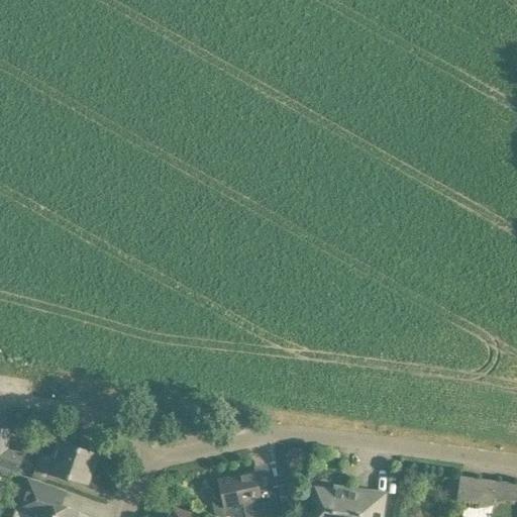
[(0,428),(0,472),(11,476),(13,470),(16,471),(22,455),(6,449),(9,429),(0,428)]
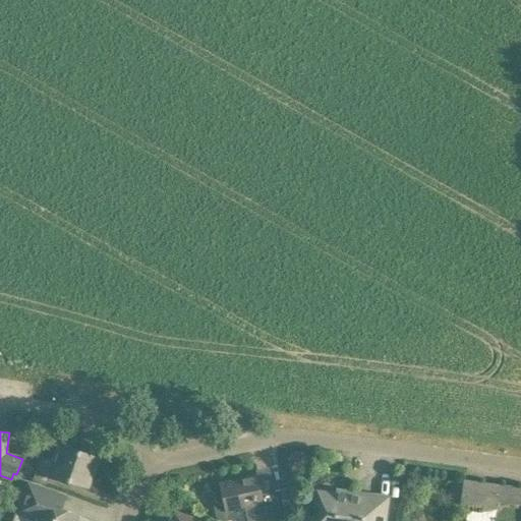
[(87,486),(98,457),(59,444),(53,460),(41,456),(33,479),(46,484),(50,473),(87,486)]
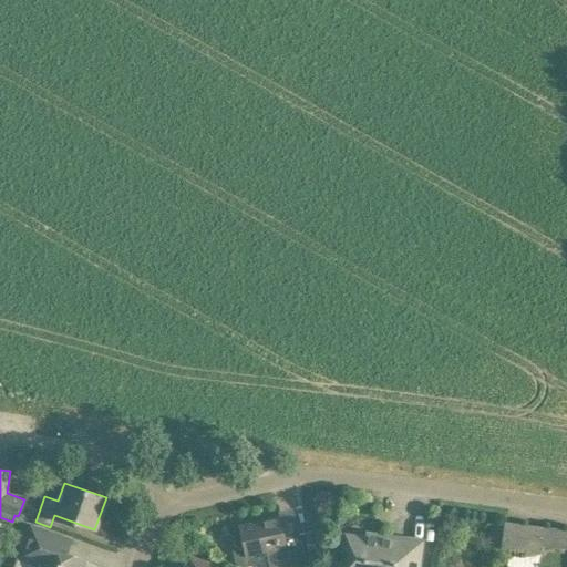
[(244,549),(233,552),(236,562),(247,566),(256,564),(254,554),(266,550),(269,566),(307,566),(303,556),(299,534),(285,537),(279,516),(238,525),(244,547),(244,548),(244,549)]
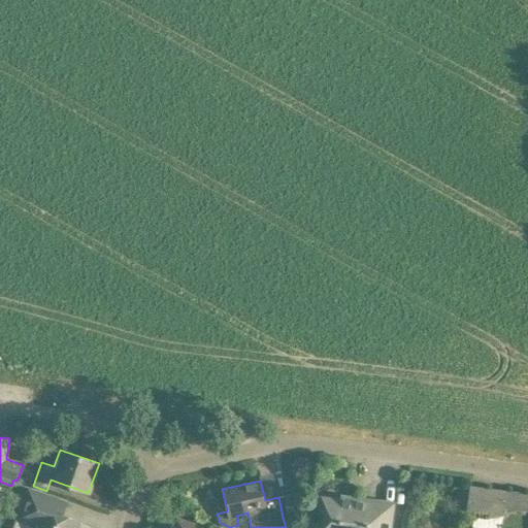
[(527,510),(527,494),(469,487),(458,485),(455,503),(466,505),(465,512),(503,516),(504,507),(527,510)]
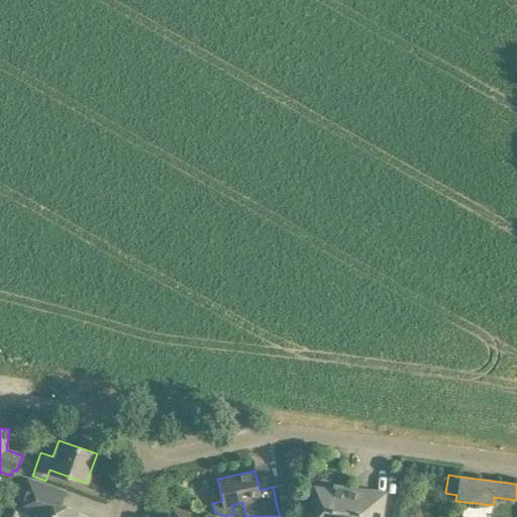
[(49,487),(30,480),(27,479),(17,508),(33,514),(31,516),(74,516),(77,510),(71,508),(61,505),(65,492),(49,487)]
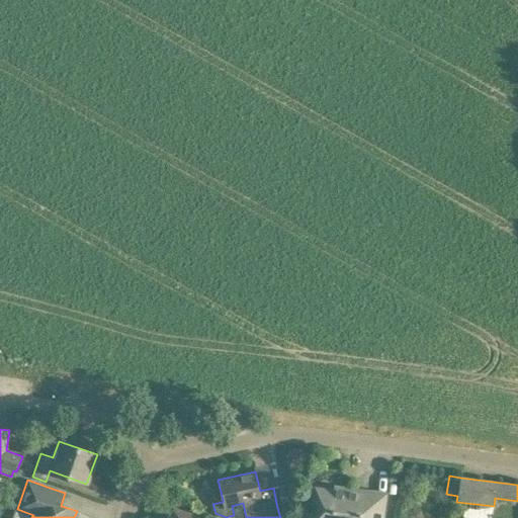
[(278,486),(282,502),(293,499),(289,484),(278,486)]
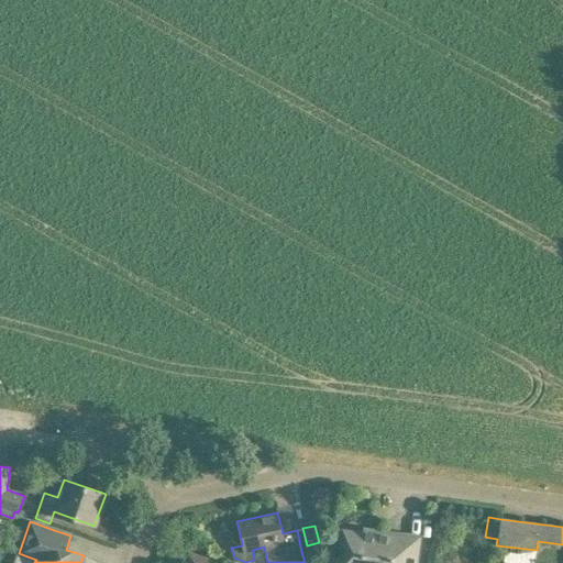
[(373,534),(342,530),(340,552),(339,556),(334,556),(332,562),(416,562),(417,559),(419,537),(373,530),(373,534)]
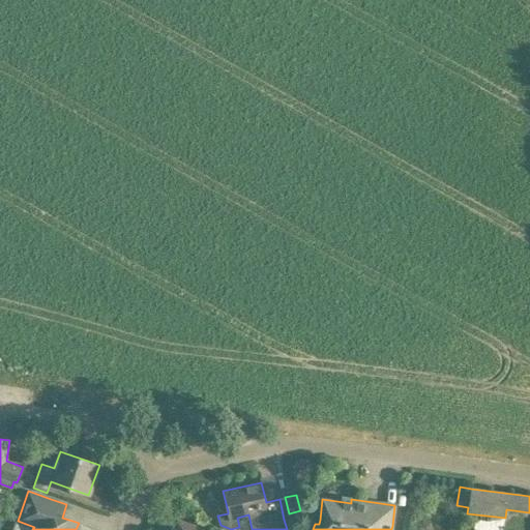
[(194,529),(196,527),(179,521),(175,529),(194,529)]
